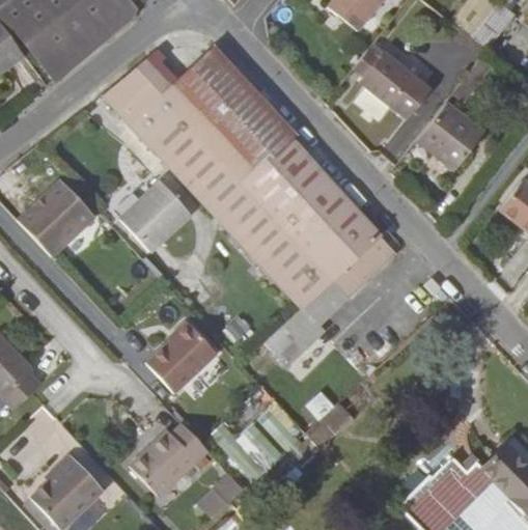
[(137,6),(132,0),(40,0),(14,27),(57,80),(133,17),(137,6)]
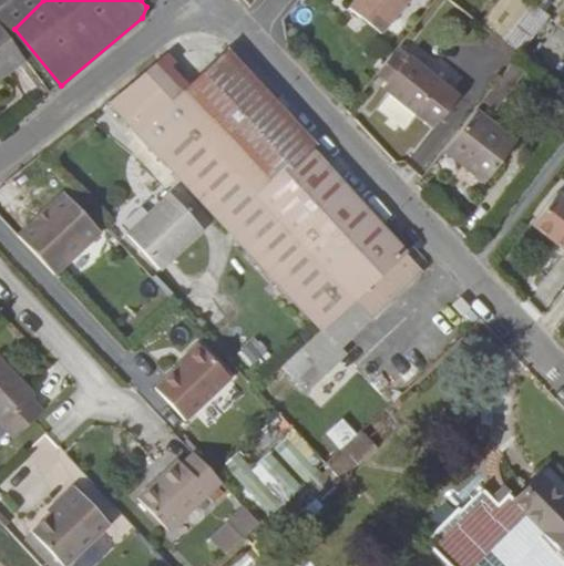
[(357,0),(351,8),(383,33),(409,0),(357,0)]
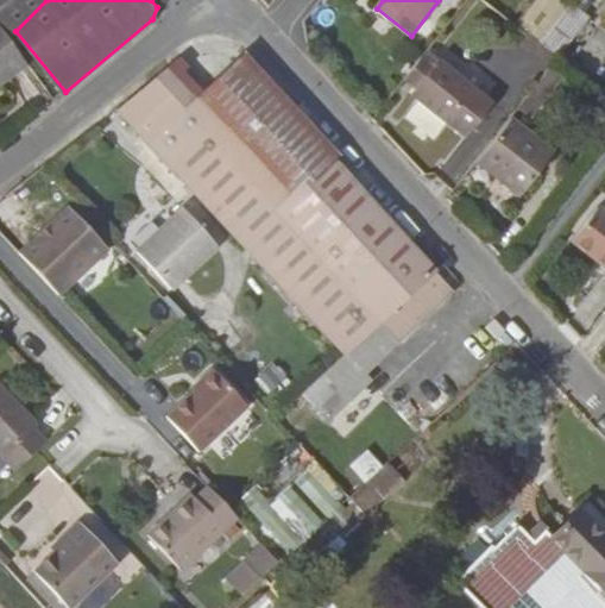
[(537,0),(518,24),(541,43),(571,6),(562,0),(537,0)]
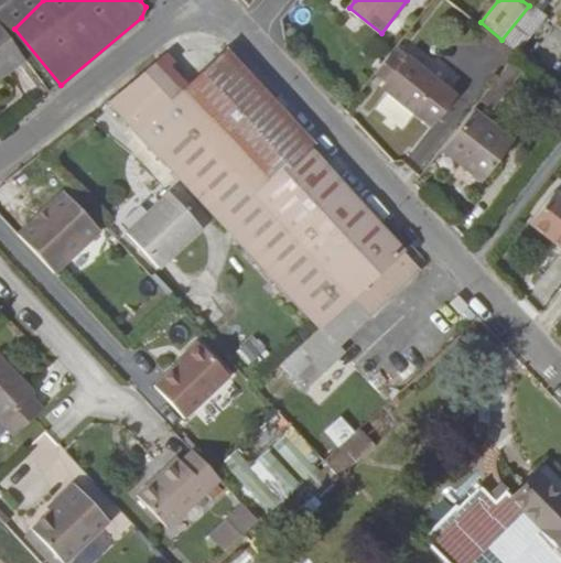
[(519,54),(547,19),(529,6),(502,40),(519,54)]
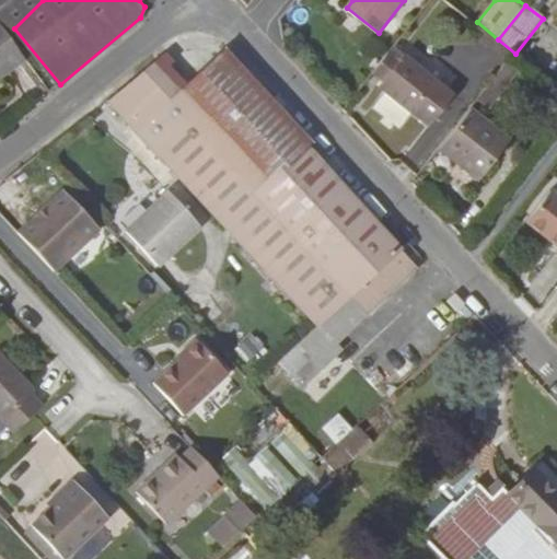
[(0,78),(26,59),(0,23),(0,78)]
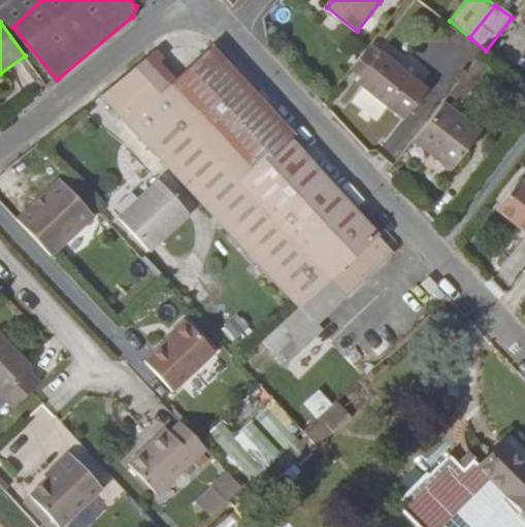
[(464,44),(480,58),(486,51),(469,37),(464,44)]
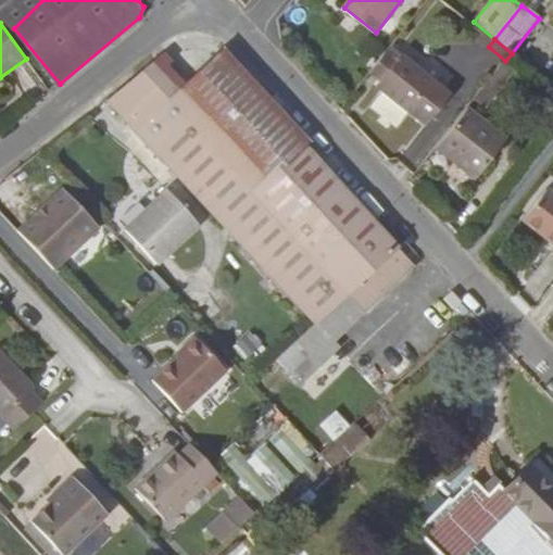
[(318,323),(279,358),(302,382),(340,347),(335,339),(415,264),(305,143),(311,139),(227,49),(188,85),(170,65),(174,60),(166,51),(109,100),(318,323)]
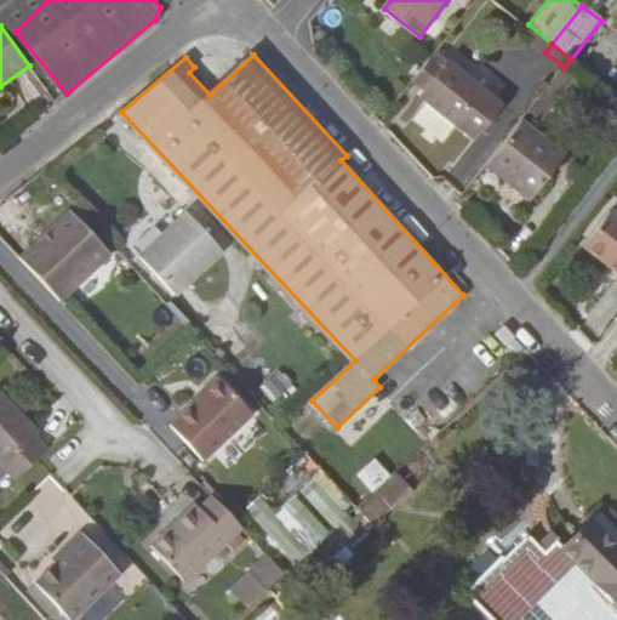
[(430,58),(417,77),(429,86),(422,96),(479,140),(506,106),(449,61),(443,68),(430,58)]
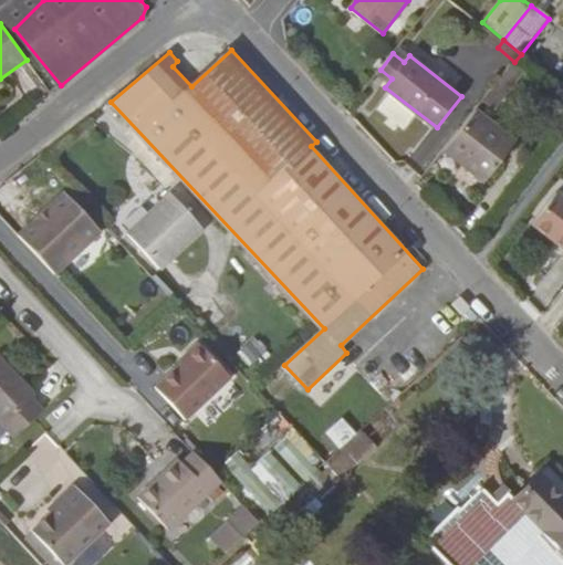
[(518,140),(478,108),(446,149),(486,181),(518,140)]
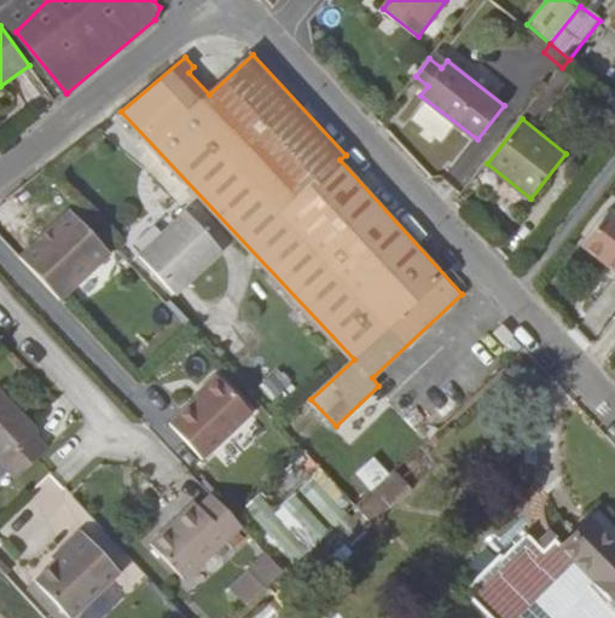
[(614,208),(611,212),(609,211),(582,243),(614,269),(614,208)]
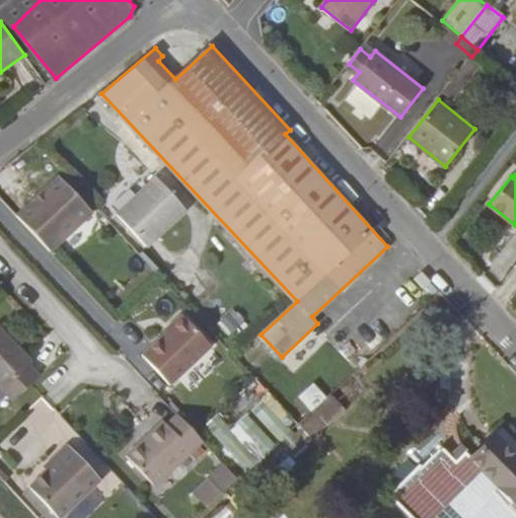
[(60,176),(18,215),(53,251),(94,212),(60,176)]
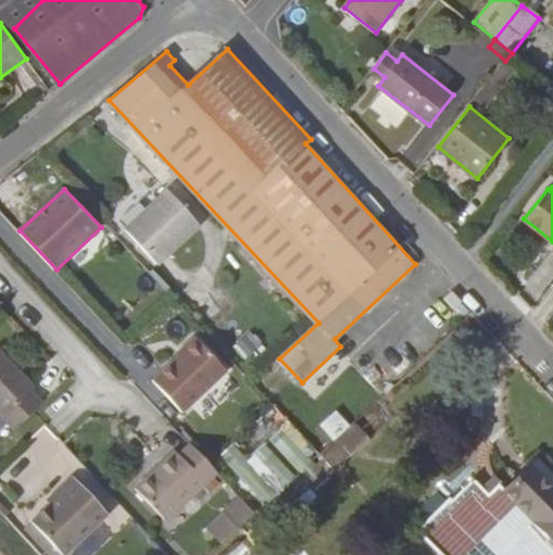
[(170,190),(128,229),(160,263),(202,224),(170,190)]
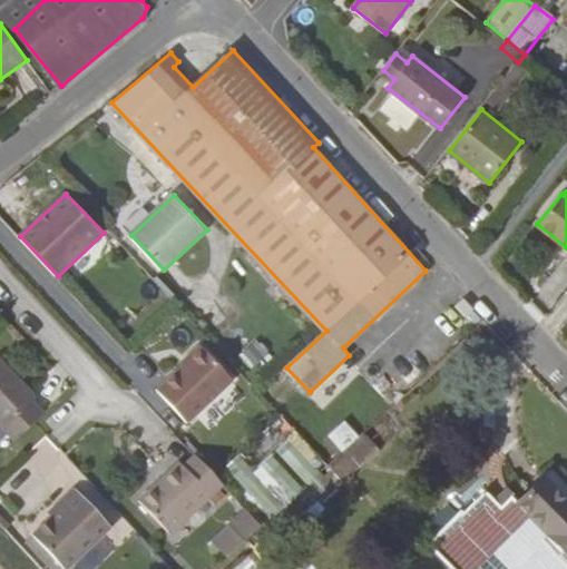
[(476,308),(465,297),(458,305),(468,315),(470,313),(479,322),(485,317),(476,308)]
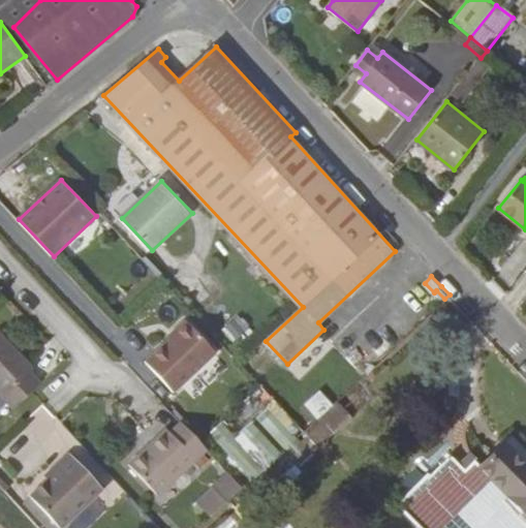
[(242,314),(225,330),(239,345),(256,330),(242,314)]
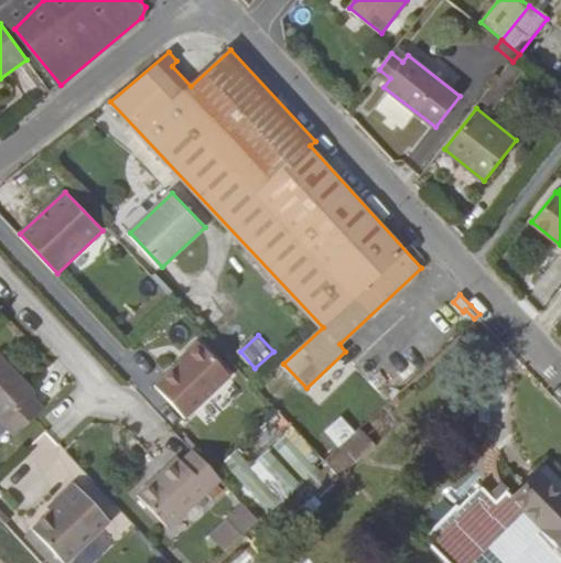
[(186,417),(230,375),(198,340),(185,353),(187,356),(155,385),(186,417)]
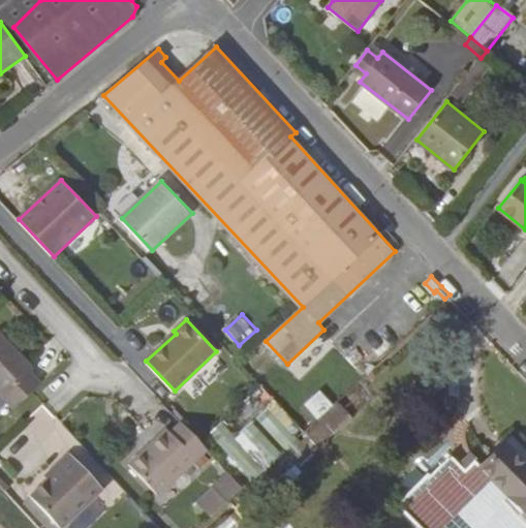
[(35,369),(0,330),(0,391),(14,408),(41,383),(31,372),(35,369)]
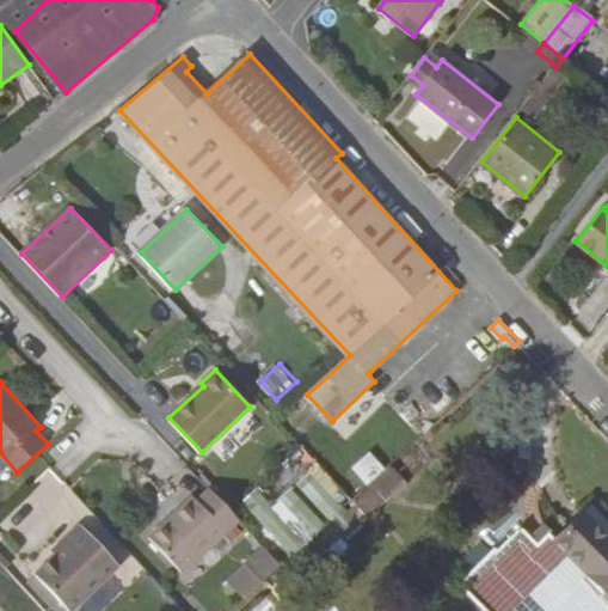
[(417,439),(354,499),(370,517),(435,458),(417,439)]
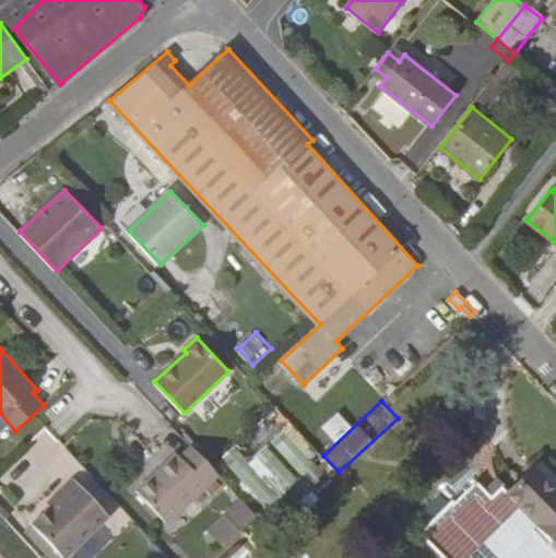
[(25,486),(51,451),(36,440),(10,475),(25,486)]
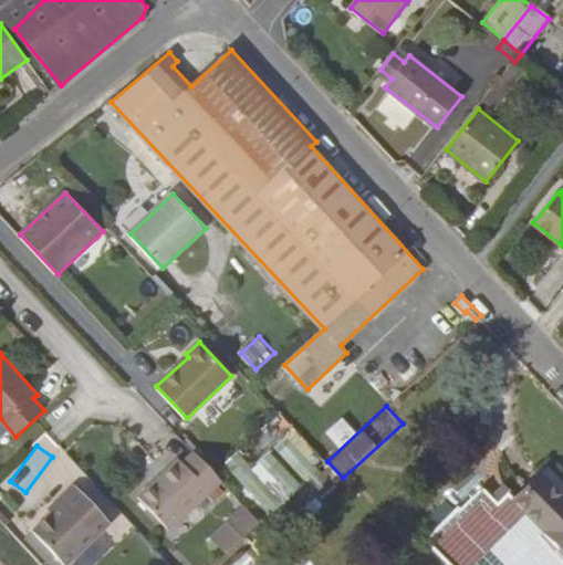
[(222,480),(197,451),(185,463),(180,459),(139,497),(170,529),(222,480)]
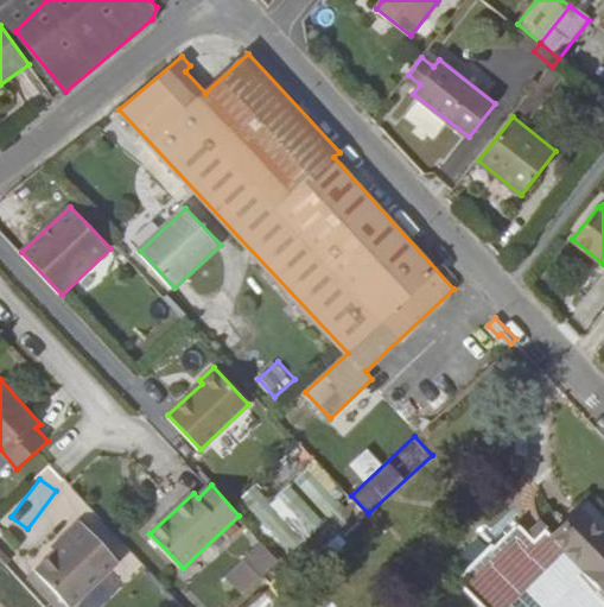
[(459,581),(484,606),(603,606),(603,532),(580,509),(555,533),(542,520),(529,535),(519,523),(495,547),(493,543),(462,574),(464,577),(459,581)]
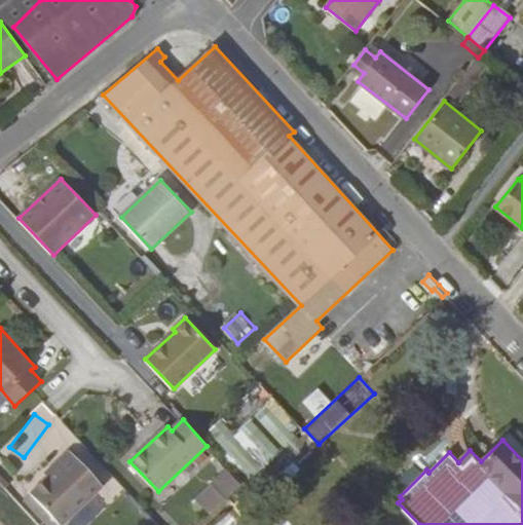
[(100,482),(71,450),(57,464),(60,466),(26,498),(46,522),(53,516),(59,521),(100,482)]
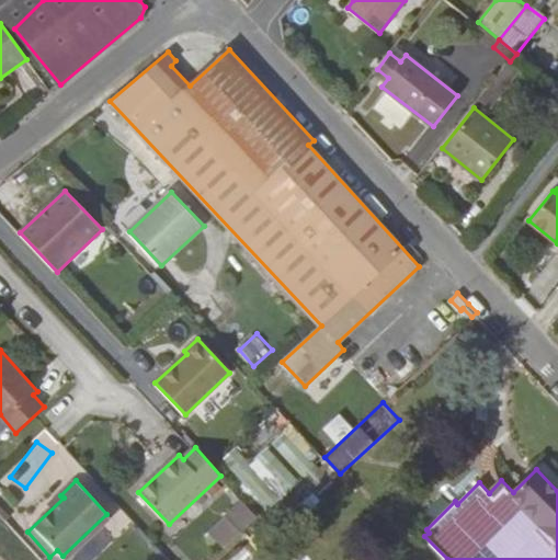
[(227,515),(242,533),(259,517),(245,501),(227,515)]
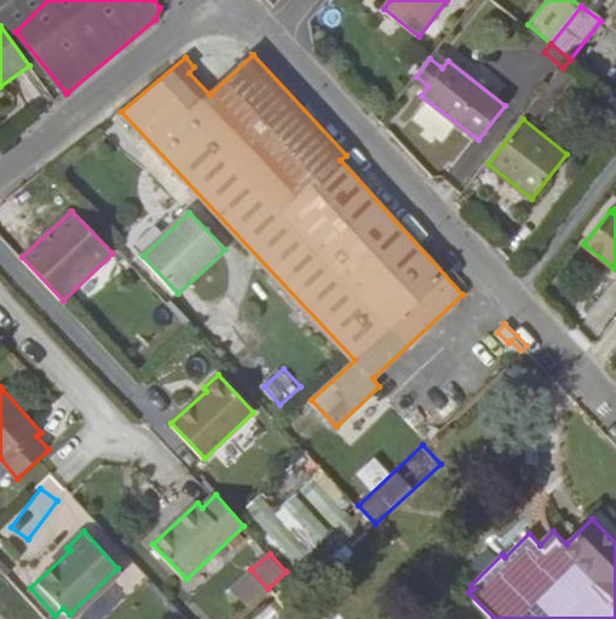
[(268,589),(251,569),(232,588),(249,605),(268,589)]
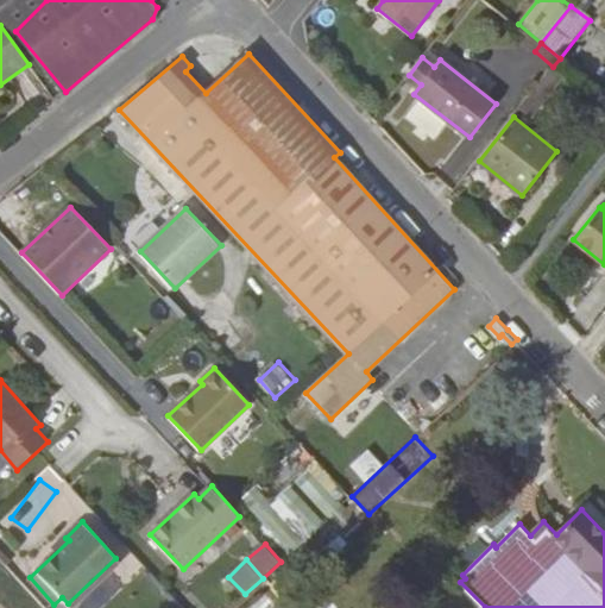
[(54,605),(57,607),(61,607),(68,603),(62,597),(54,605)]
